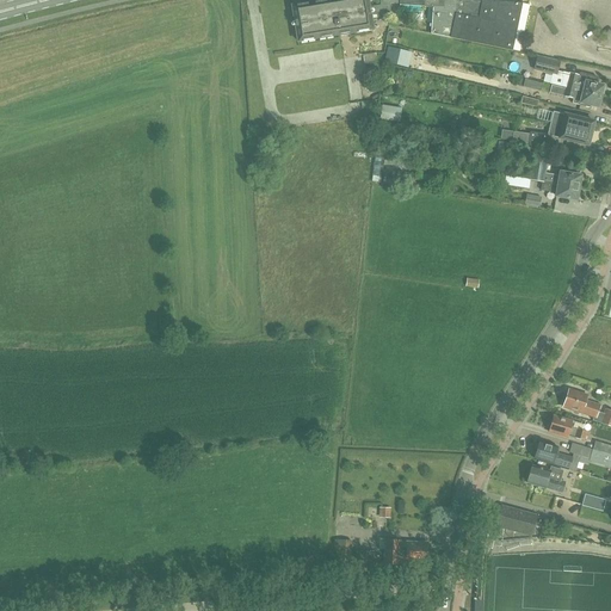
[(390,2),(390,0),(380,0),(381,6),(369,7),(368,0),(328,0),(292,6),(298,42),(372,30),(370,16),(389,12),(390,2)]
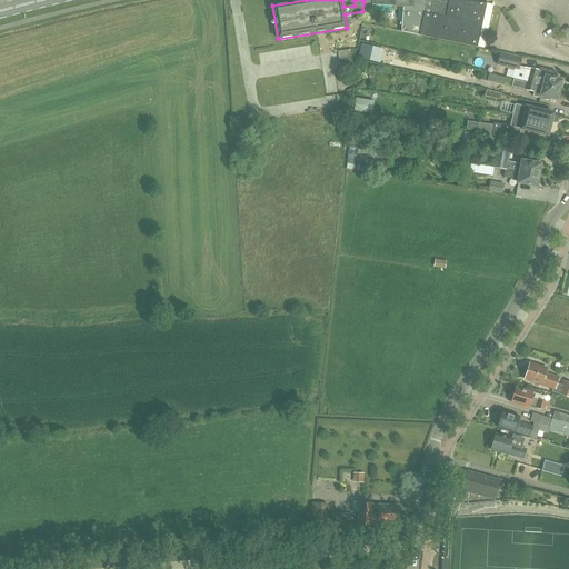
[(363,0),(363,2),(372,3),(372,5),(403,7),(402,22),(400,22),(400,25),(402,25),(401,31),(477,47),(477,46),(483,48),(488,28),(492,6),(487,3),(487,2),(449,0),(448,3),(442,3),(442,0),(363,0)]
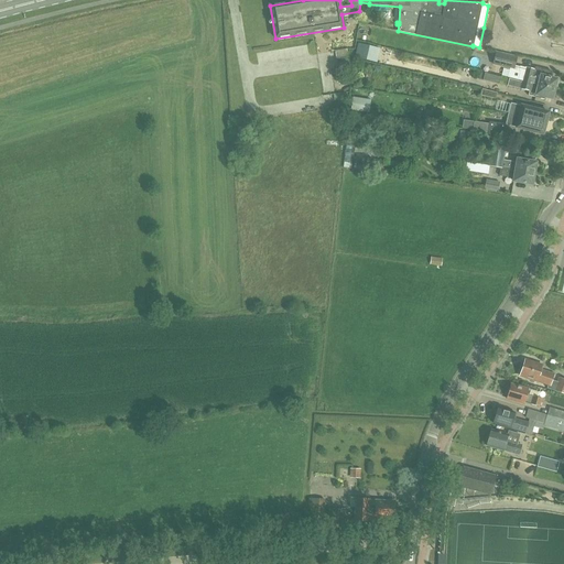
[(486,58),(494,61),(494,64),(510,68),(511,66),(514,66),(517,57),(496,53),(487,51),(486,58)]
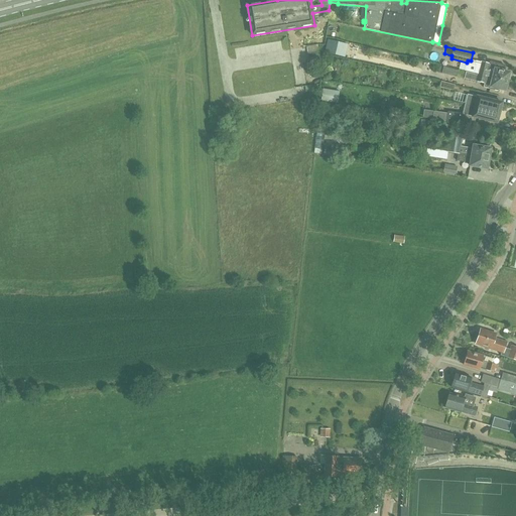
[(319,62),(318,51),(307,53),(308,58),(309,65),(319,62)]
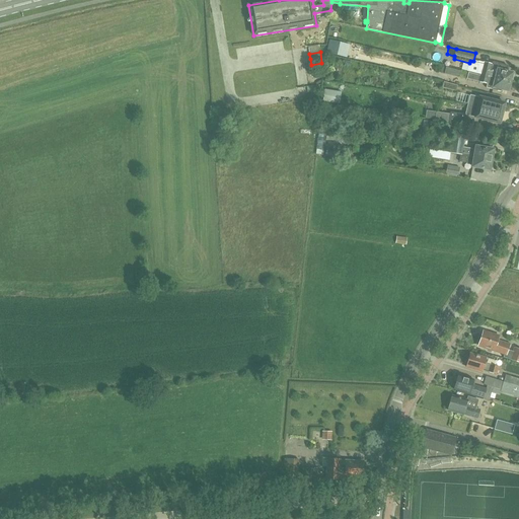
[(480,75),(510,82),(512,73),(506,71),(508,66),(499,63),(499,64),(492,62),(492,65),(478,62),(477,66),(469,64),(467,72),(480,75)]
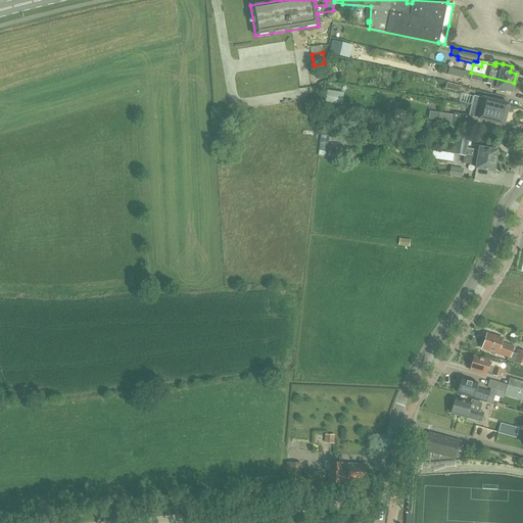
[(449,67),(447,75),(463,79),(465,72),(449,67)]
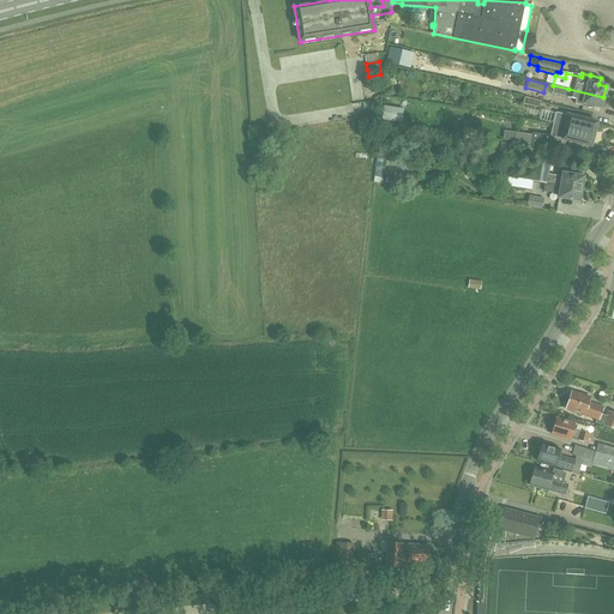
[(603,97),(569,89),(566,97),(581,101),(581,100),(584,100),(583,106),(593,108),(594,106),(601,108),(603,97)]
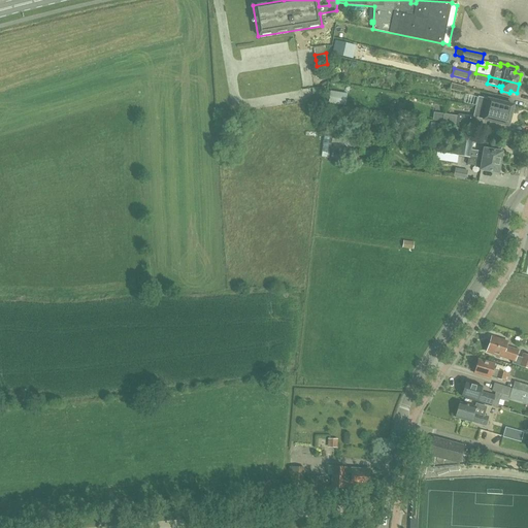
[(465,87),(452,84),(450,90),(464,93),(465,87)]
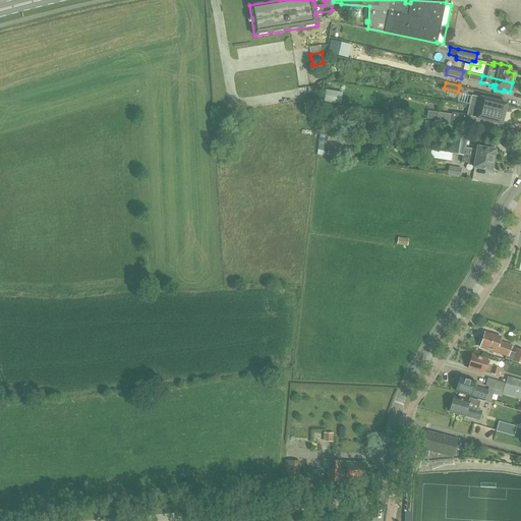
[(328,101),(344,103),(345,91),(329,90),(328,101)]
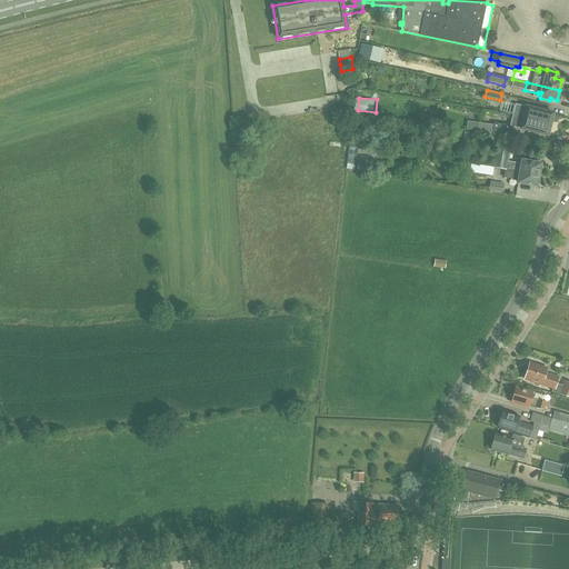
[(512,115),(550,125),(553,113),(515,103),(512,115)]
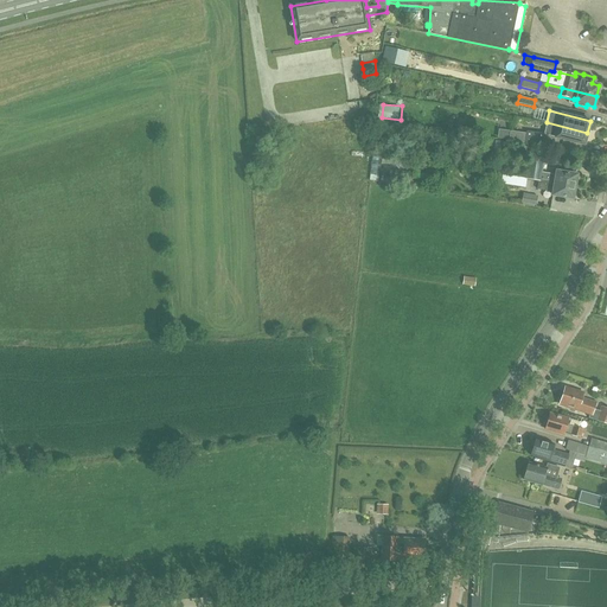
[(587,133),(547,122),(543,134),(585,145),(587,133)]
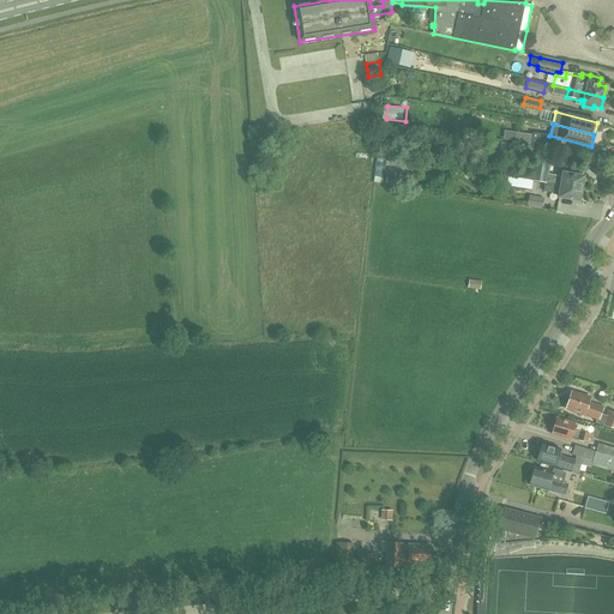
[(533,136),(516,132),(515,142),(531,144),(533,136)]
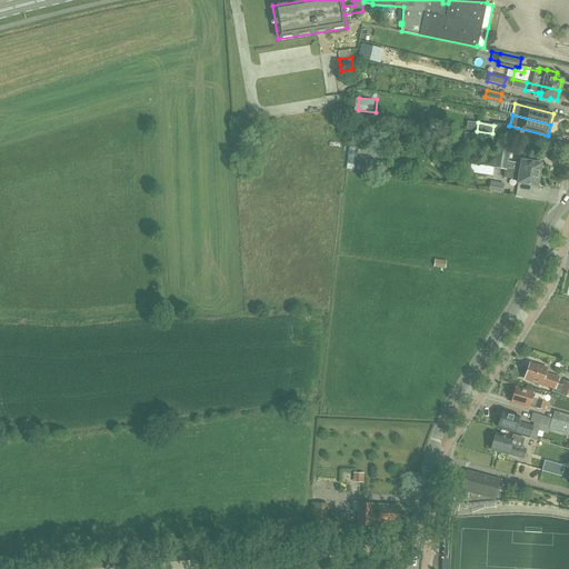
[(505,170),(519,172),(539,176),(541,163),(521,160),(521,163),(507,161),(510,143),(498,141),(496,151),(493,163),(486,161),(487,161),(479,159),(479,166),(493,167),(493,168),(505,169),(505,170)]
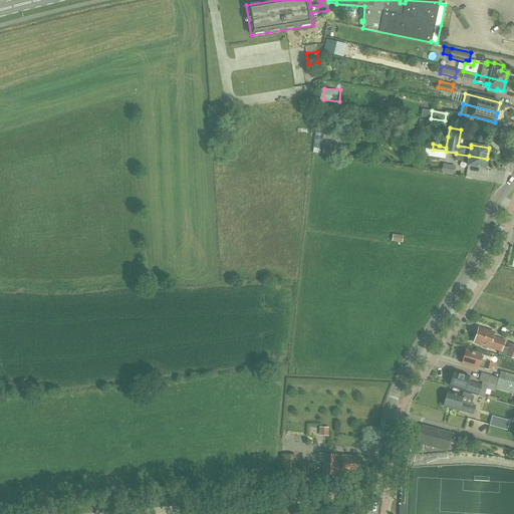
[(446,151),(433,150),(426,149),(424,156),(445,159),(446,152),(446,151)]
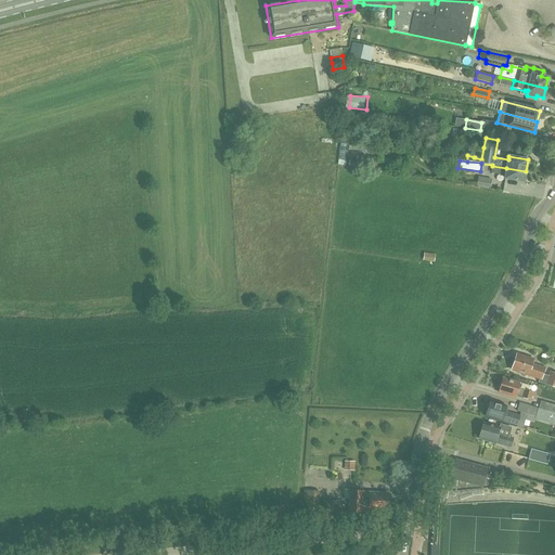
[(506,168),(492,166),(491,173),(505,176),(506,168)]
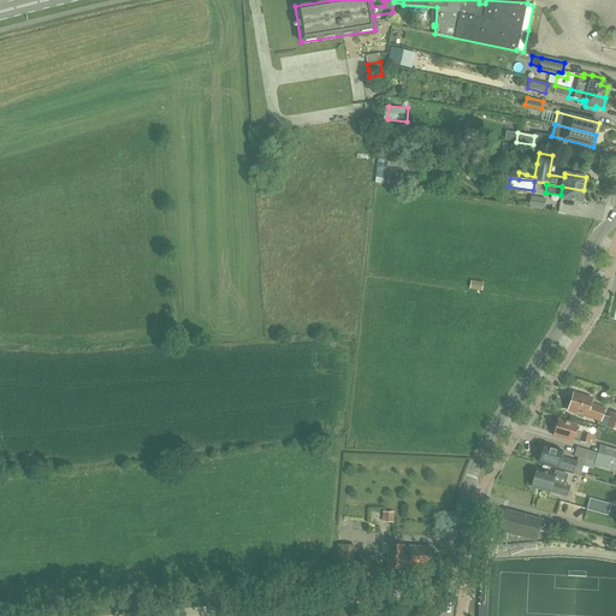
[(562,187),(561,195),(561,199),(581,202),(584,190),(562,187)]
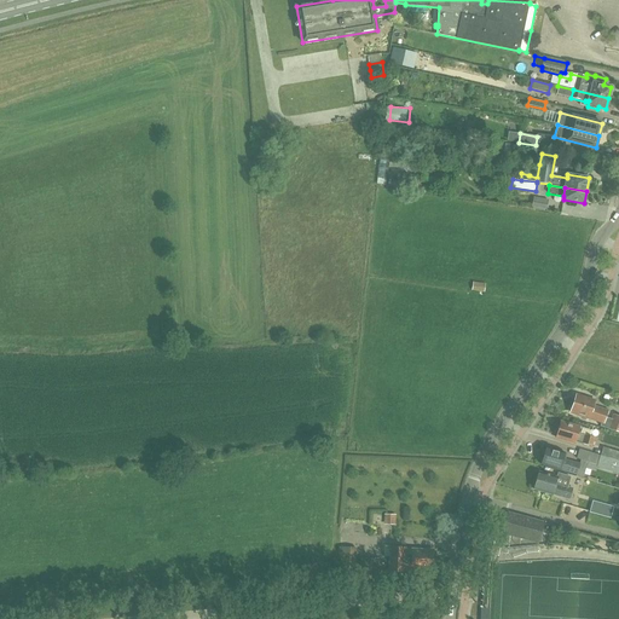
[(534,198),(532,207),(545,209),(547,201),(534,198)]
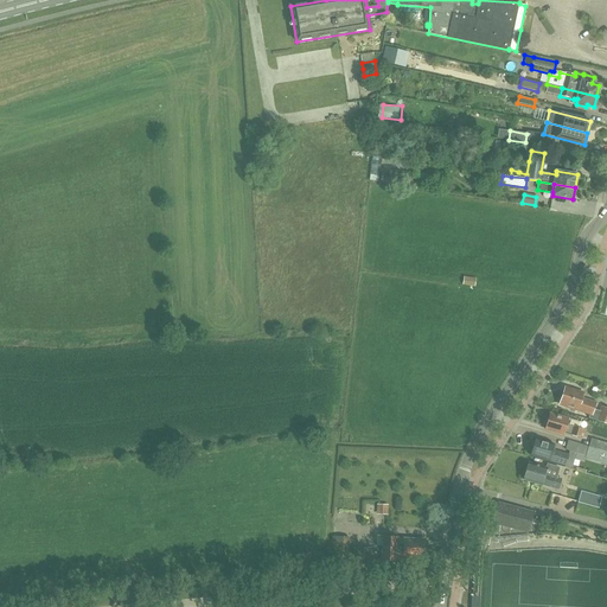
[(475,276),(464,275),(462,285),(474,286),(475,276)]
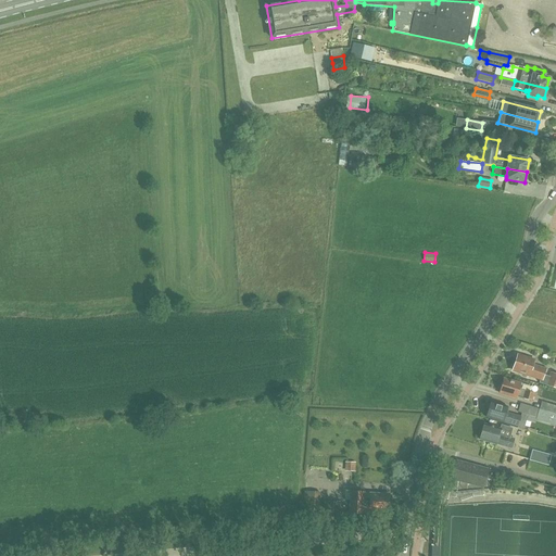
[(550,378),(544,376),(546,369),(533,365),(534,361),(517,355),(513,370),(529,376),(548,382),(547,386),(555,388),(555,375),(552,374),(550,378)]
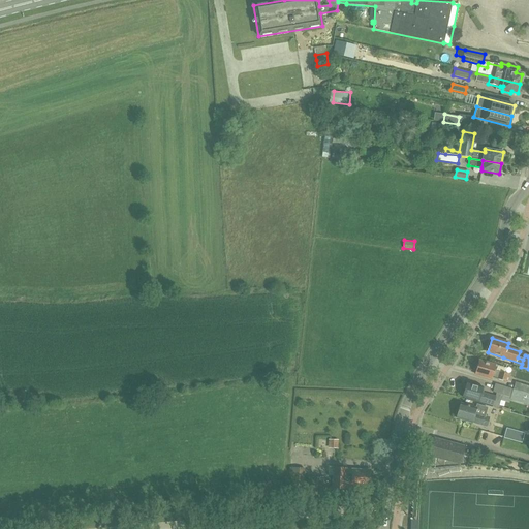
[(505,382),(508,374),(494,370),(496,365),(487,362),(486,363),(478,361),(474,373),(491,378),(492,378),(497,380),(498,379),(505,382)]
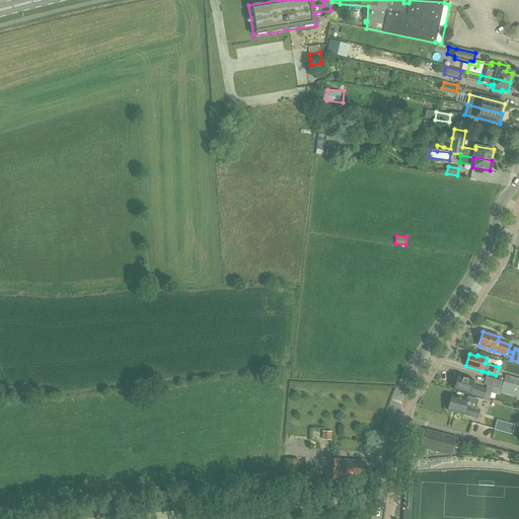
[(473,380),(458,375),(458,376),(455,377),(454,380),(456,382),(453,389),(469,394),(484,398),(487,389),(472,385),(473,380)]
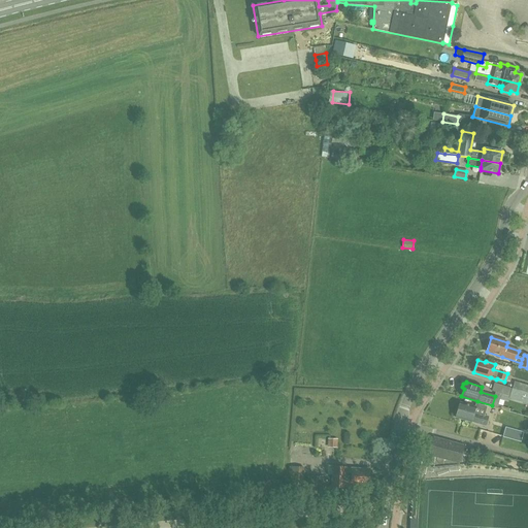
[(527,386),(516,383),(514,389),(527,393),(527,386)]
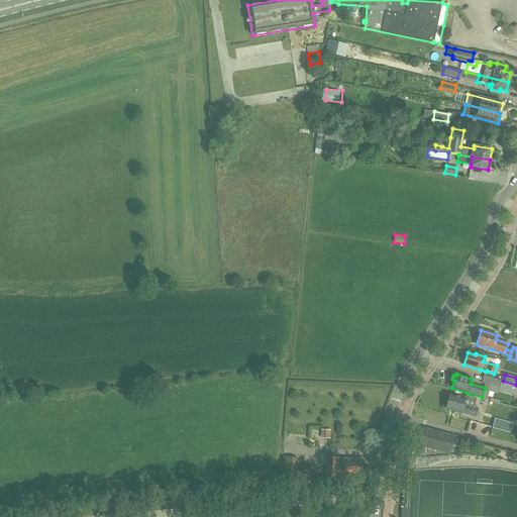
[(516,385),(503,381),(484,376),(482,384),(499,389),(499,391),(516,396),(516,385)]
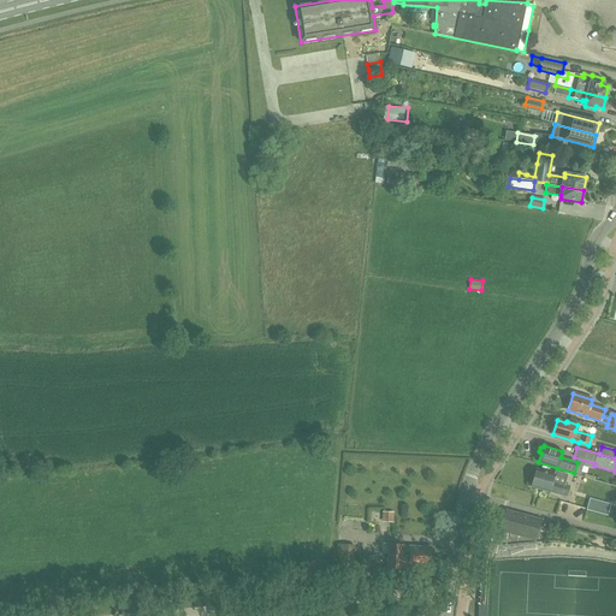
[(567,497),(569,486),(554,481),(555,475),(537,471),(531,487),(550,492),(567,497)]
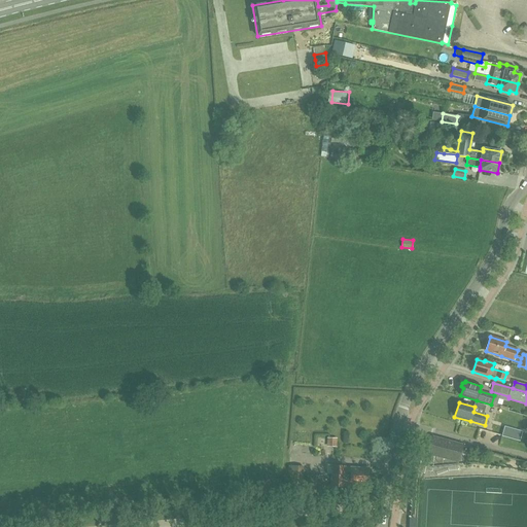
[(504,427),(502,435),(519,441),(522,432),(504,427)]
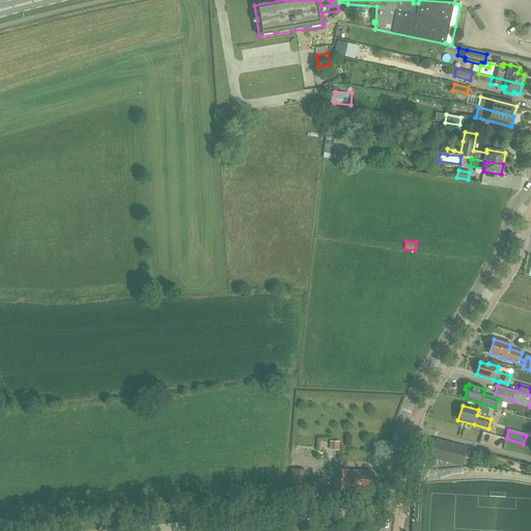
[(437,440),(434,448),(432,452),(431,456),(441,459),(460,465),(466,449),(466,448),(437,440)]
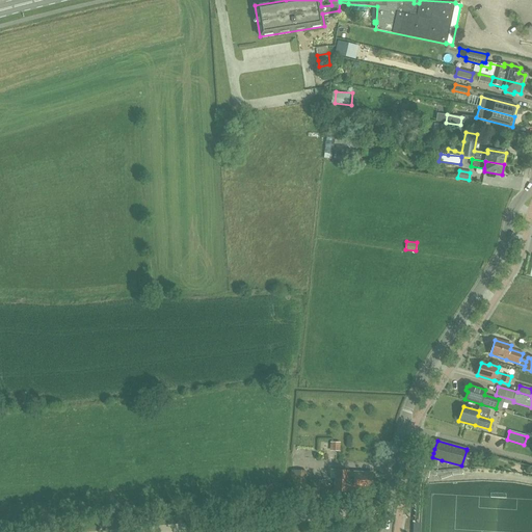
[(353,490),(353,489),(371,490),(372,474),(364,474),(364,473),(354,473),(354,474),(348,474),(348,472),(336,471),(335,491),(347,493),(347,490),(353,490)]
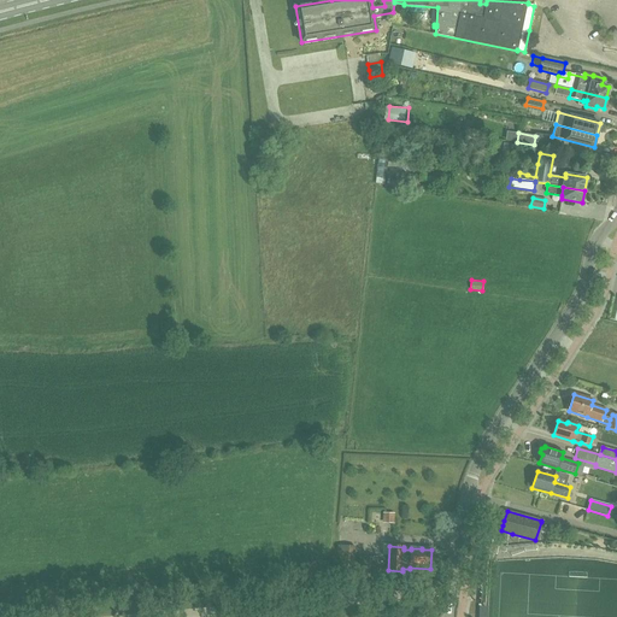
[(381,558),(359,557),(359,576),(380,577),(381,558)]
